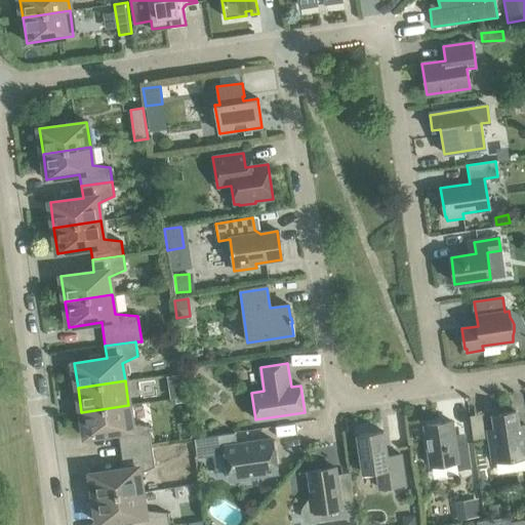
[(118,433),(120,444),(150,440),(149,427),(131,425),(128,405),(81,412),(85,438),(118,433)]
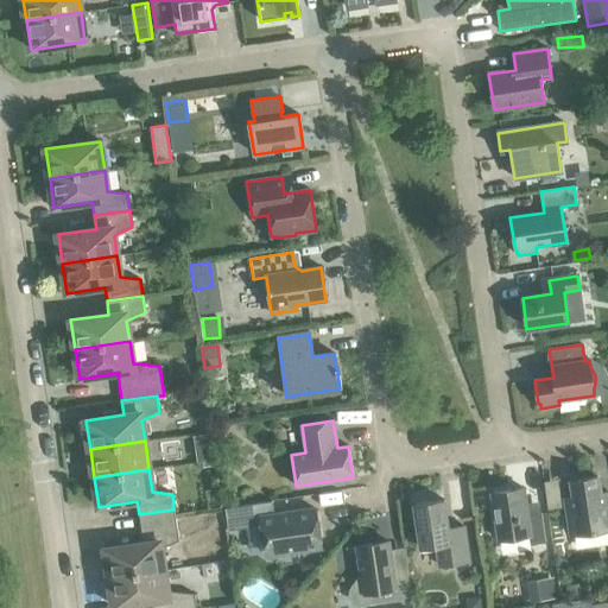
[(571,481),(574,498),(565,499),(570,536),(607,530),(607,495),(607,492),(600,493),(597,477),(571,481)]
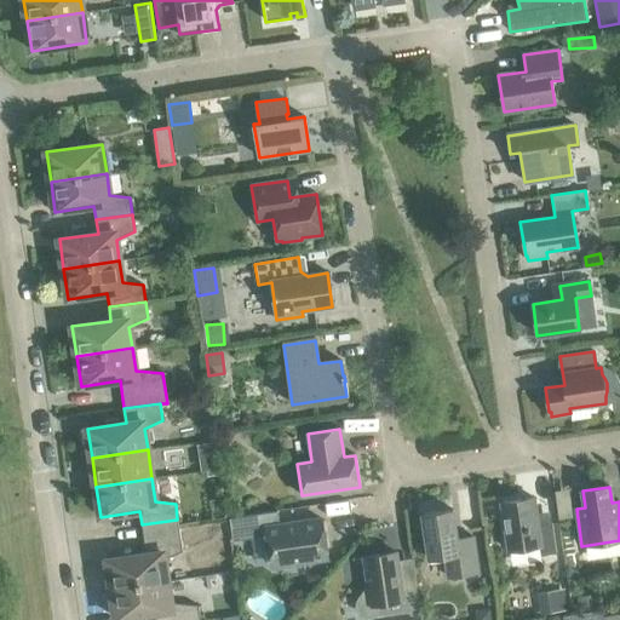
[(551,523),(537,526),(533,498),(501,503),(501,504),(509,551),(539,547),(540,556),(556,554),(551,523)]
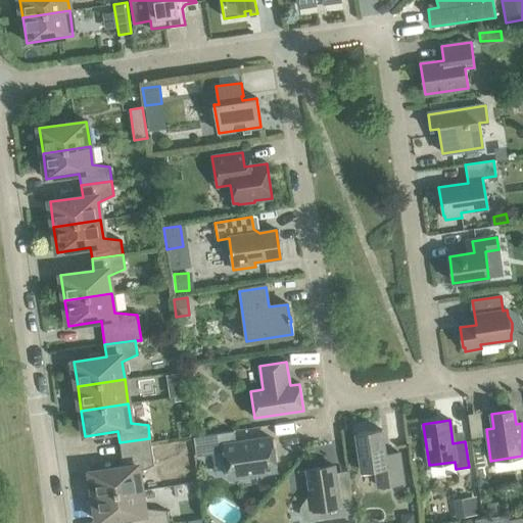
[(385,455),(381,430),(355,434),(362,472),(375,470),(377,487),(402,483),(398,453),(385,455)]
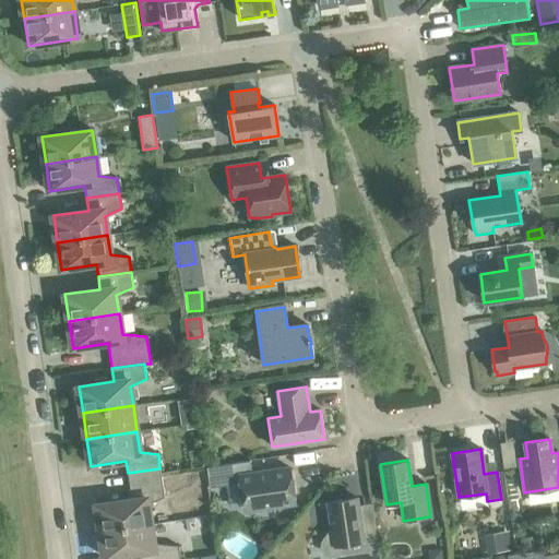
[(295,503),(290,468),(252,474),(250,461),(206,467),(210,488),(240,484),(244,511),(295,503)]
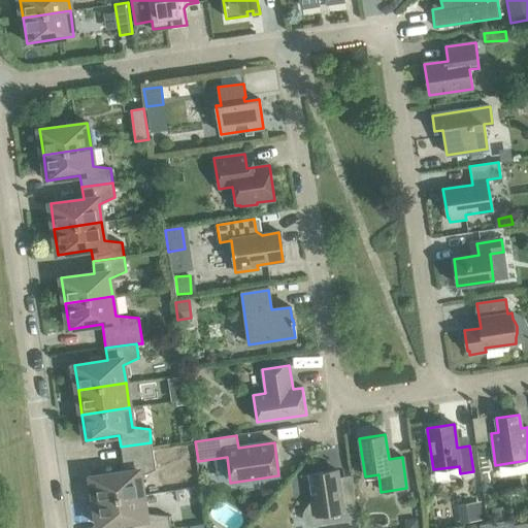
[(121,447),(122,460),(153,455),(151,442),(121,447)]
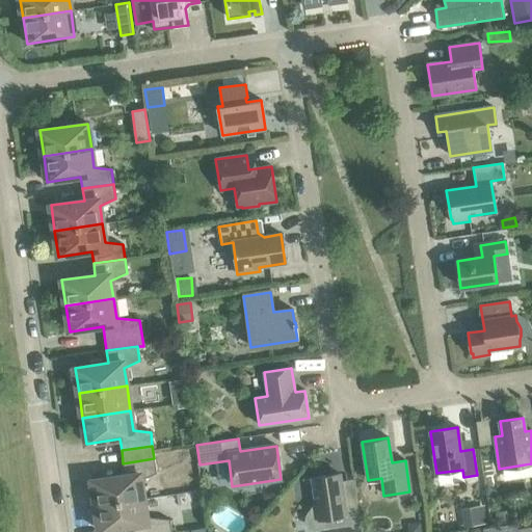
[(91,480),(96,505),(143,499),(140,480),(157,474),(154,458),(123,463),(125,475),(91,480)]
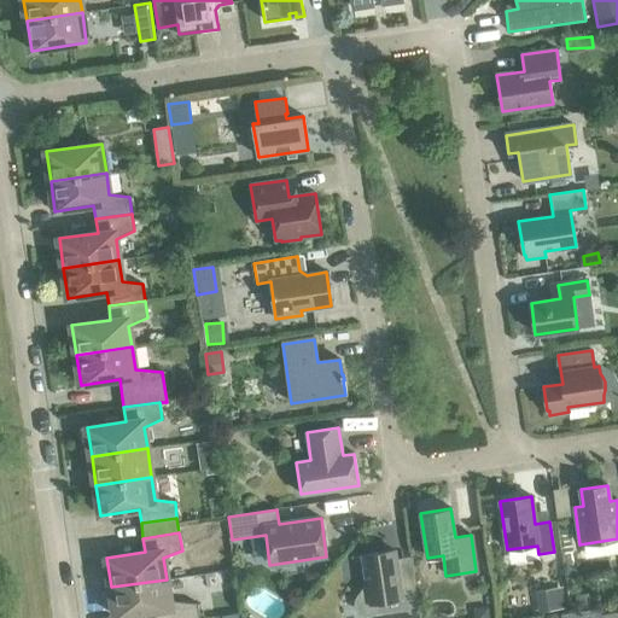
[(398,579),(395,559),(394,551),(362,555),(367,584),(359,596),(356,600),(356,605),(357,610),(361,612),(366,612),(386,610),(385,601),(401,599),(402,607),(418,605),(413,577),(398,579)]
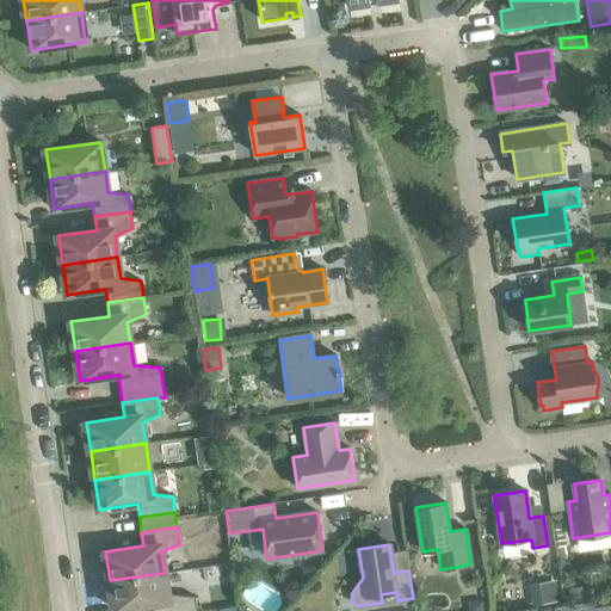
[(152,604),(153,610),(196,610),(195,598),(168,594),(165,573),(110,580),(113,610),(152,604)]
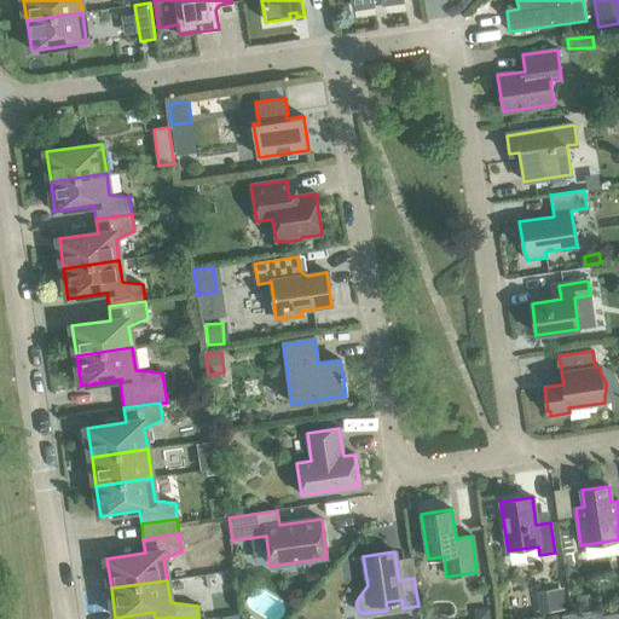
[(597,593),(574,596),(577,611),(599,607),(597,593)]
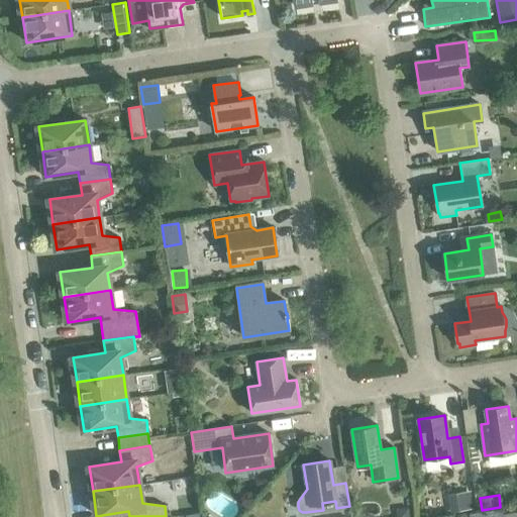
[(468,496),(448,499),(450,512),(470,508),(468,496)]
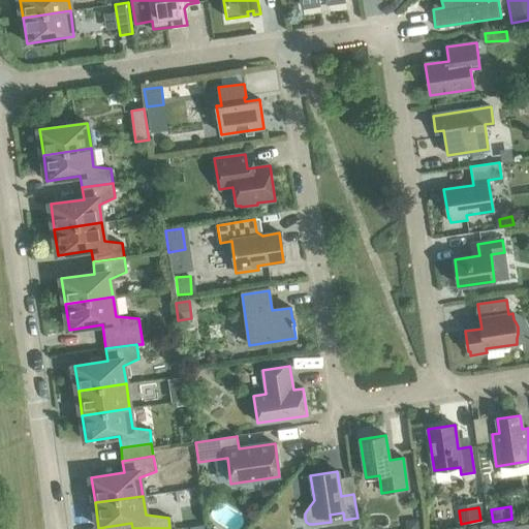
[(418,528),(417,520),(405,522),(405,528),(418,528)]
